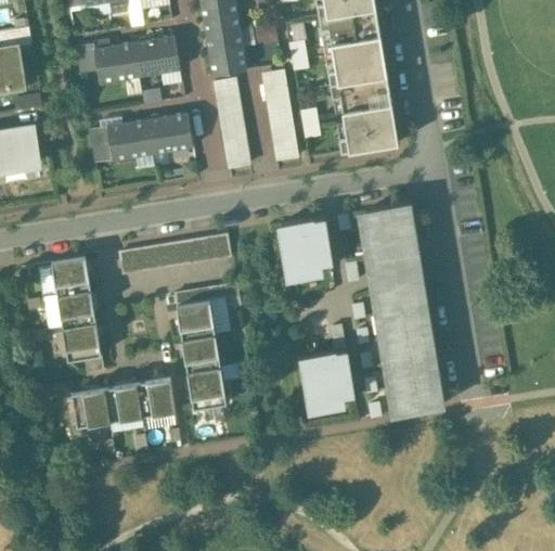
[(85,0),(67,0),(69,10),(87,7),(85,0)]
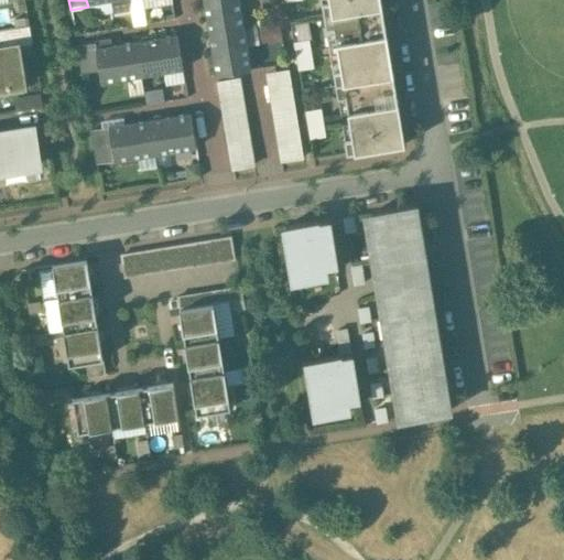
[(238,0),(235,0),(204,6),(209,38),(243,31),(238,0)]
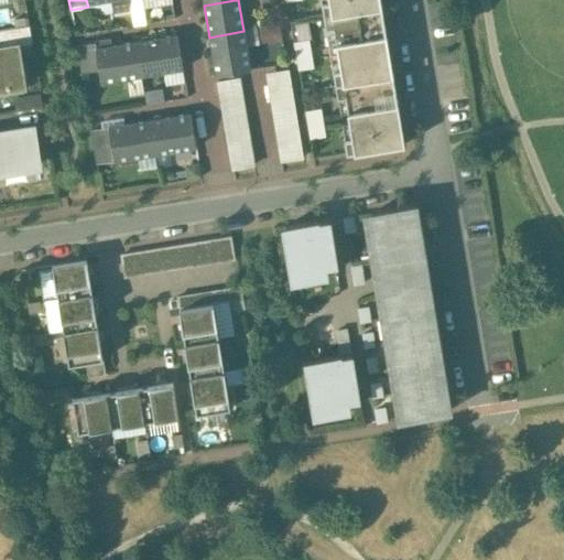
[(328,0),(329,4),(322,7),(324,19),(382,10),(380,0),(328,0)]
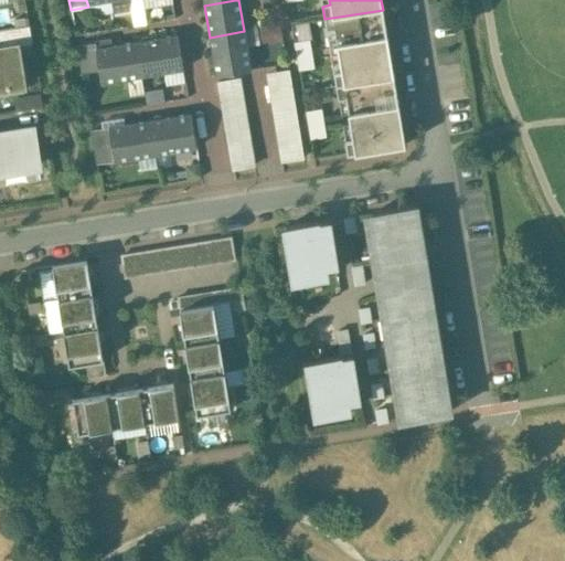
[(383,10),(324,19),(336,88),(394,78),(390,52),(387,35),(386,35),(383,10)]
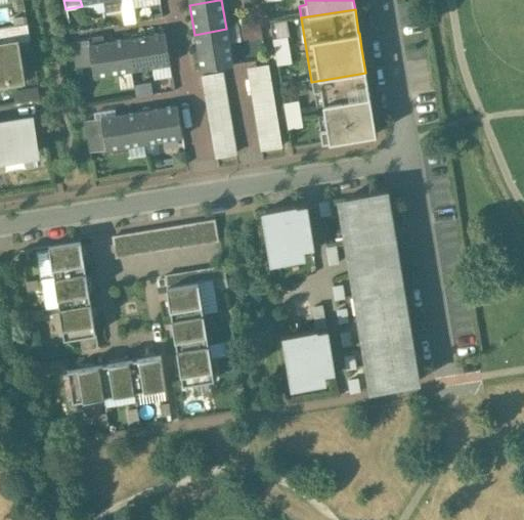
[(161,11),(151,12),(154,22),(163,20),(161,11)]
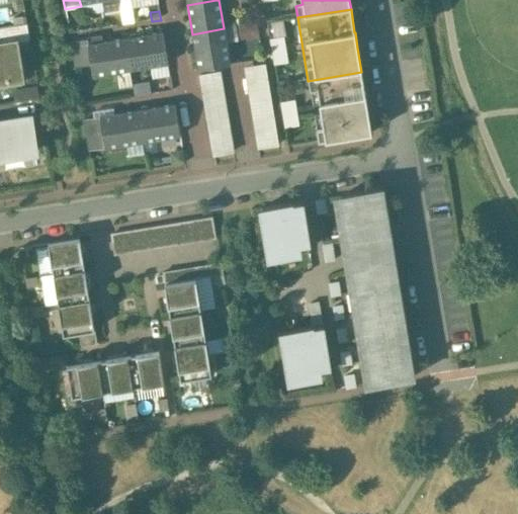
[(27,26),(0,30),(0,47),(17,45),(29,43),(27,26)]
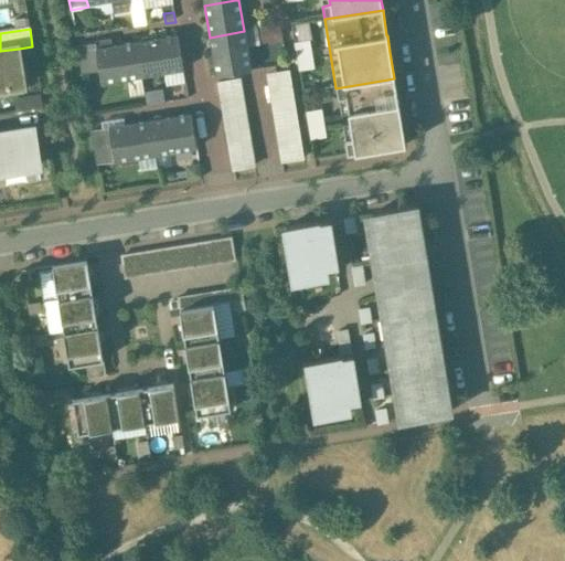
[(244,31),(210,38),(216,78),(251,73),(244,31)]
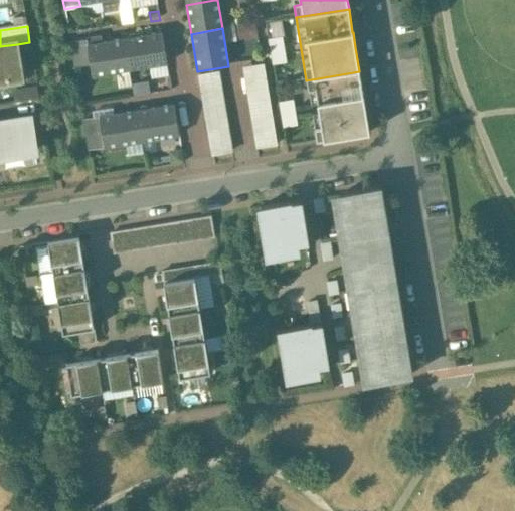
[(162,34),(125,40),(130,71),(167,65),(162,34)]
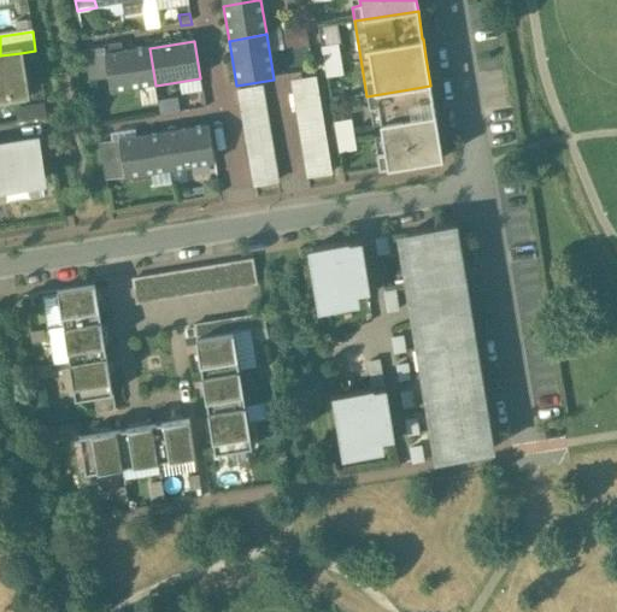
[(342,46),(325,47),(329,78),(346,76),(342,46)]
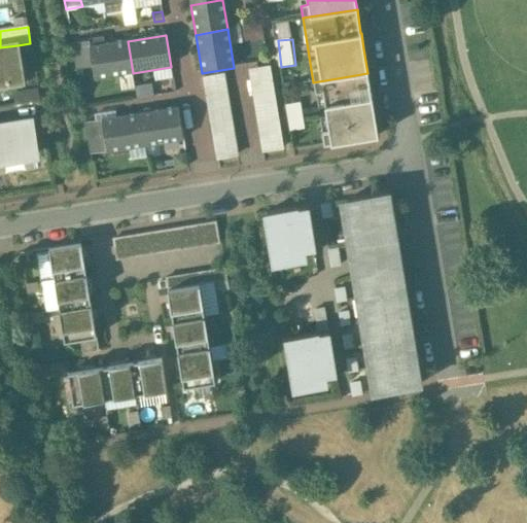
[(90,47),(93,68),(95,79),(133,73),(128,41),(90,47)]
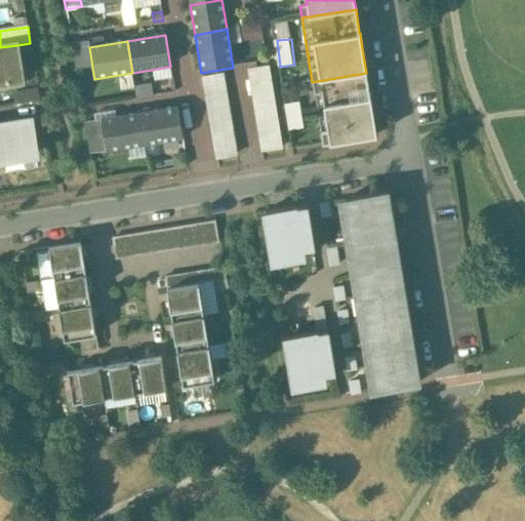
[(89,42),(72,45),(76,71),(92,68),(89,47),(89,42)]
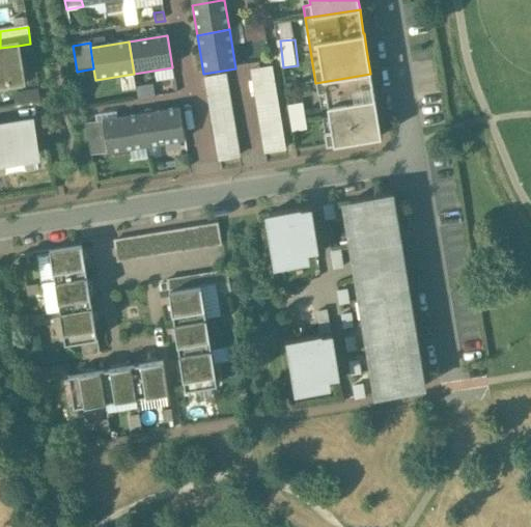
[(0,48),(0,85),(24,82),(18,46),(0,48)]
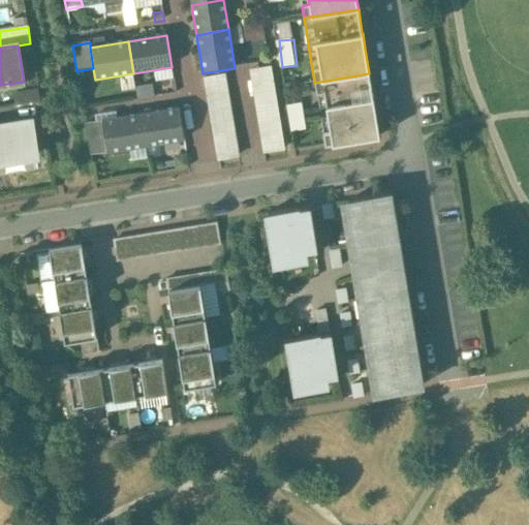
[(270,68),(252,71),(266,154),(283,151),(270,68)]
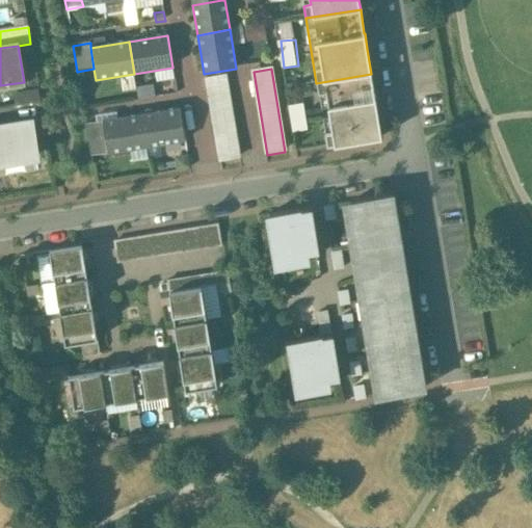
[(371,74),(316,83),(326,147),(326,148),(382,139),(382,138),(381,138),(377,113),(378,113),(375,98),(371,74)]
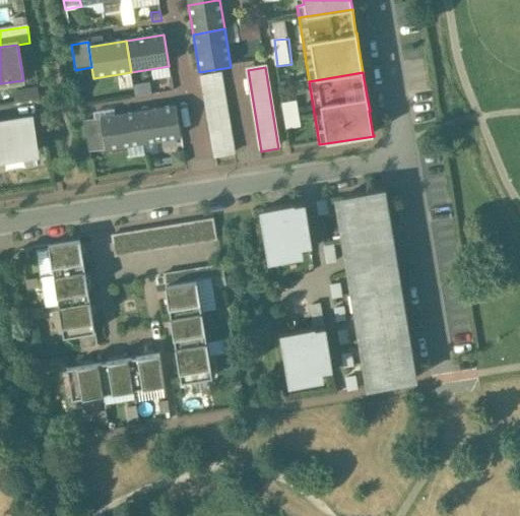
[(218,74),(201,77),(214,158),(232,155),(218,74)]
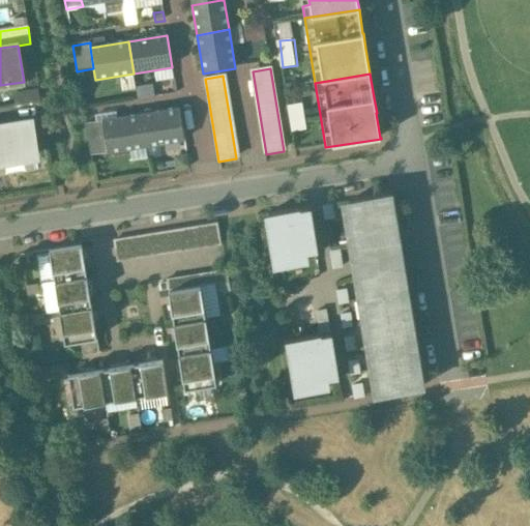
[(175,82),(163,84),(165,96),(177,94),(175,82)]
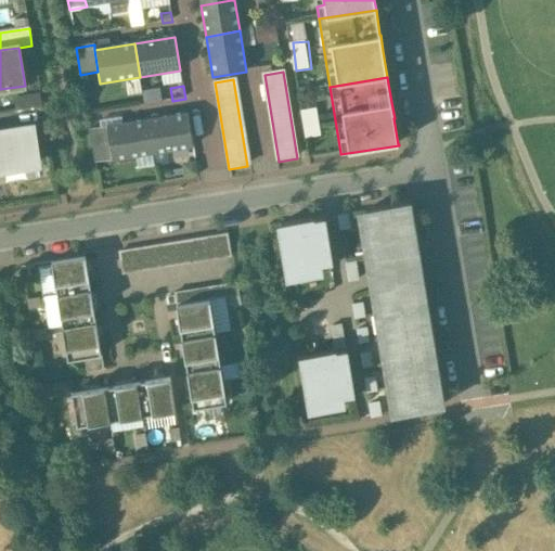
[(160,88),(144,90),(145,102),(163,100),(160,88)]
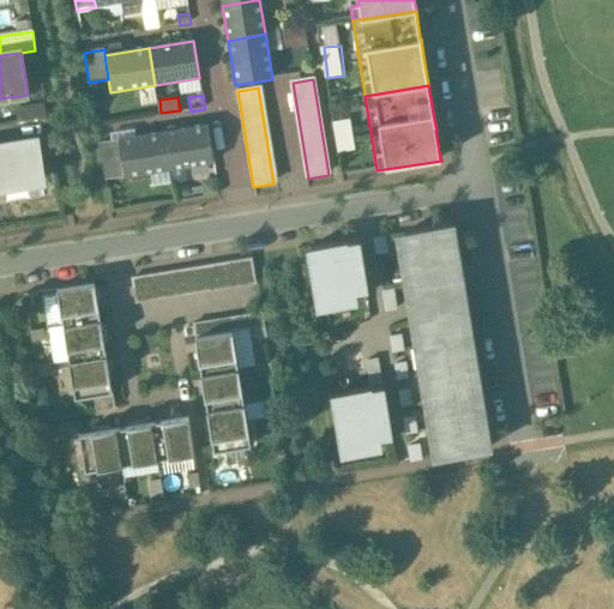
[(28,107),(29,120),(48,118),(47,106),(28,107)]
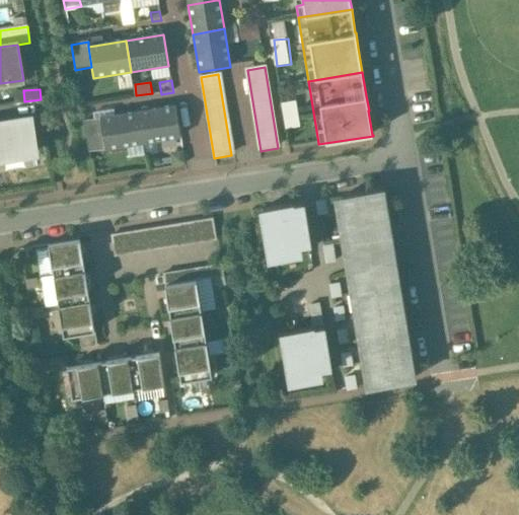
[(300,102),(286,103),(288,129),(302,128),(300,102)]
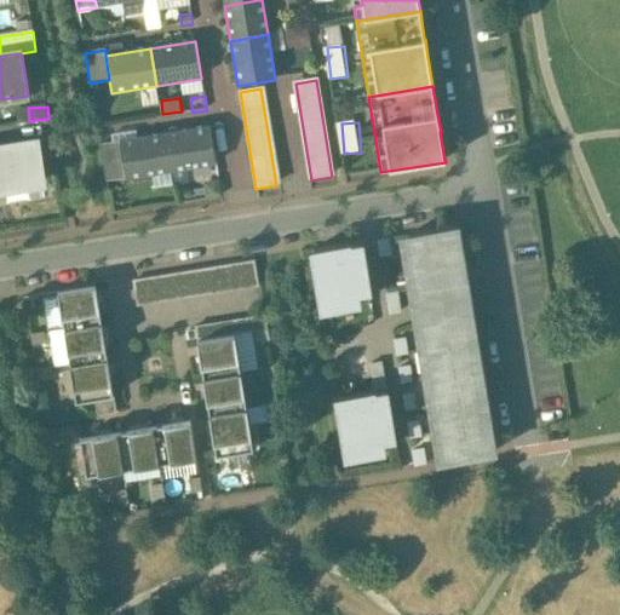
[(210,127),(165,136),(171,173),(216,165),(210,127)]
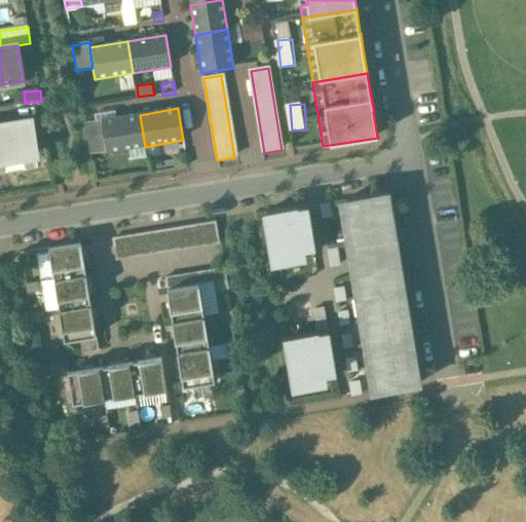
[(140,115),(101,121),(107,153),(145,147),(140,115)]
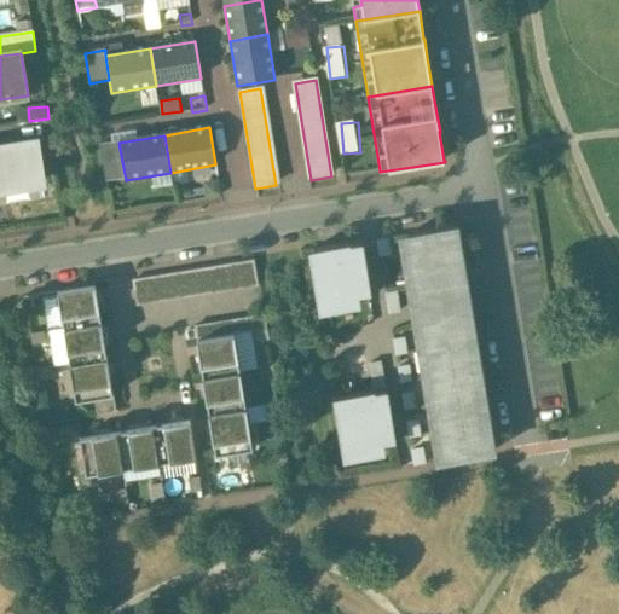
[(36,143),(0,149),(0,191),(3,191),(44,184),(36,143)]
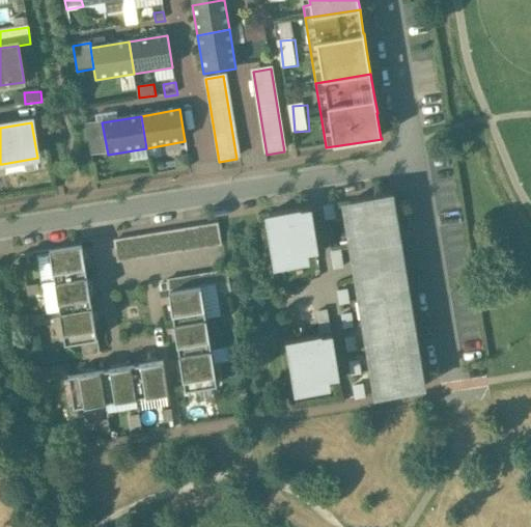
[(102,122),(86,126),(91,157),(108,155),(102,122)]
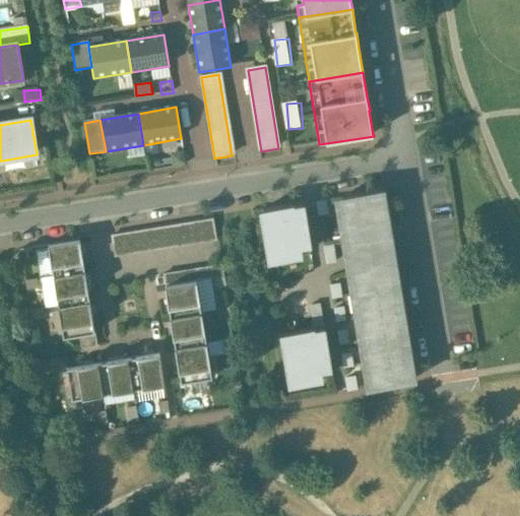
[(184,153),(168,155),(170,168),(186,165),(184,153)]
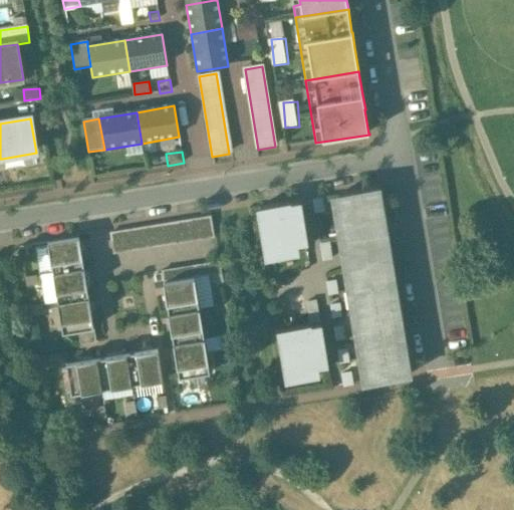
[(378,189),(350,194),(351,195),(338,197),(345,242),(387,235),(378,189)]
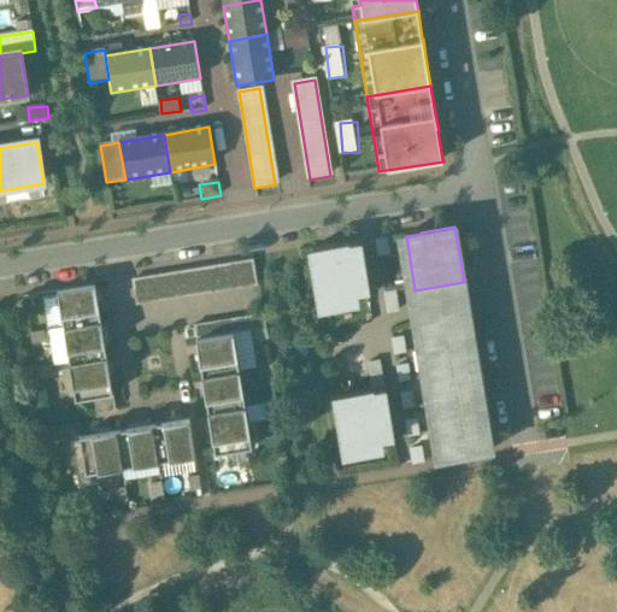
[(386,240),(376,242),(378,257),(388,256),(386,240)]
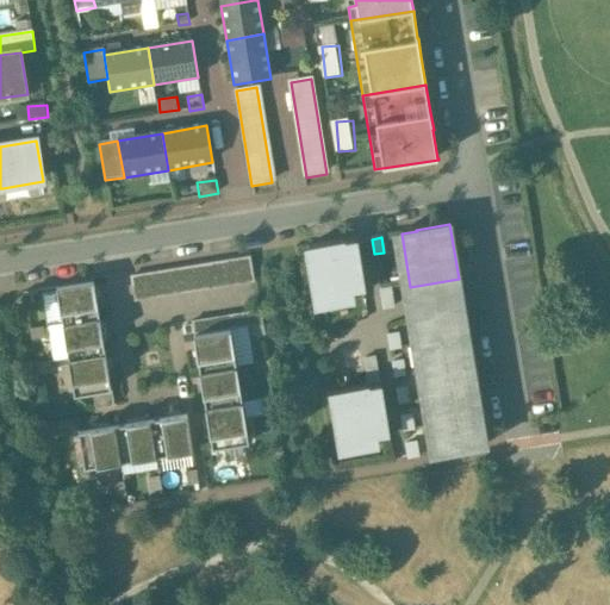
[(343,242),(309,248),(317,299),(352,293),(352,292),(363,289),(355,242),(343,243),(343,242)]
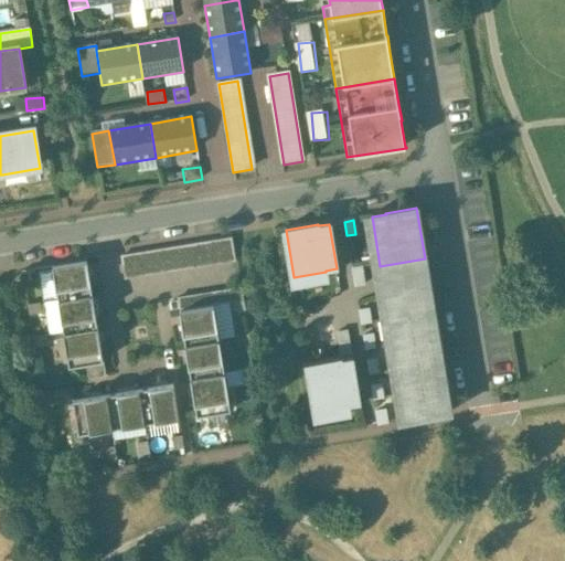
[(232,241),(220,242),(223,262),(224,265),(235,263),(232,241)]
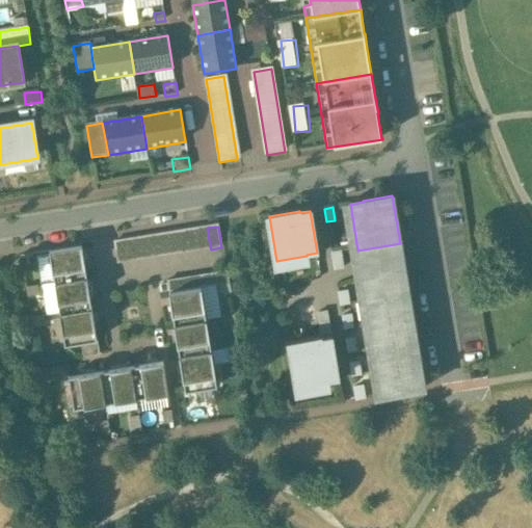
[(207,228),(114,243),(117,262),(210,246),(207,228)]
